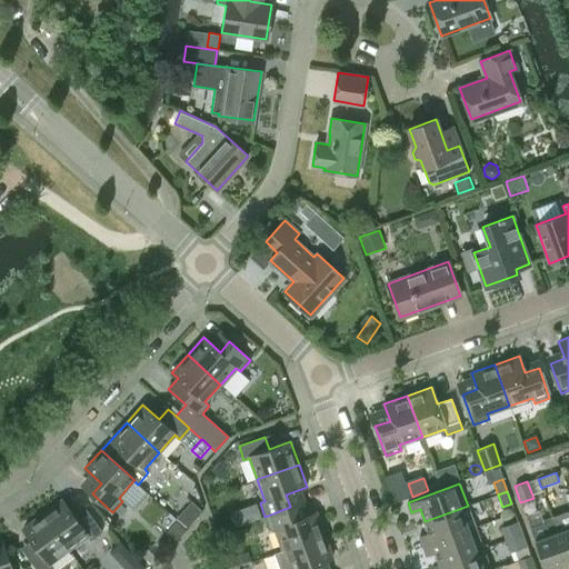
[(42,513),(69,549),(88,536),(90,540),(102,531),(86,509),(76,518),(62,500),(42,513)]
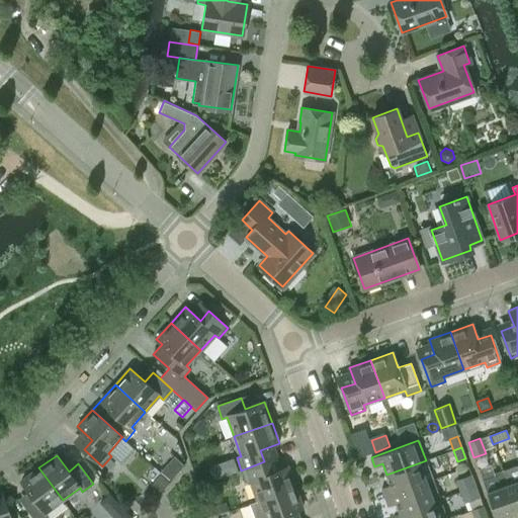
[(257,501),(295,487),(287,466),(281,468),(277,457),(264,461),(241,470),(245,483),(250,481),(257,501)]
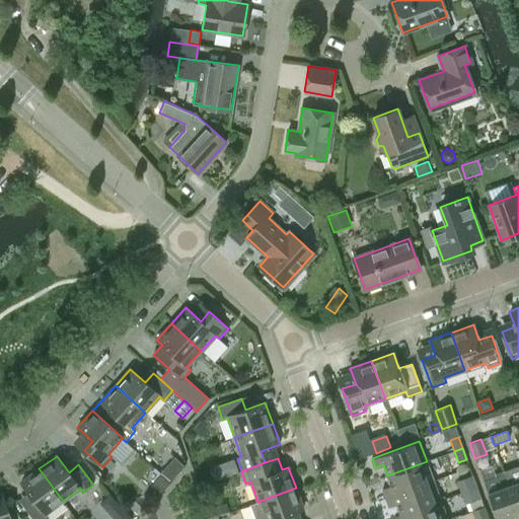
[(382,489),(385,498),(433,480),(427,461),(387,475),(390,486),(382,489)]
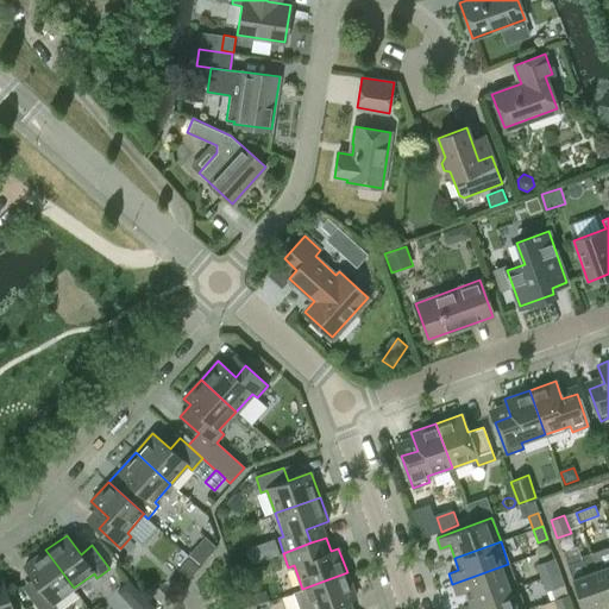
[(199,545),(189,556),(200,565),(209,554),(199,545)]
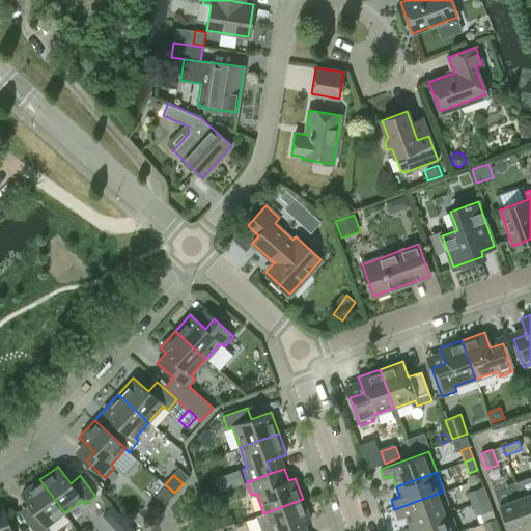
[(515,482),(530,526),(530,476),(524,479),(515,482)]
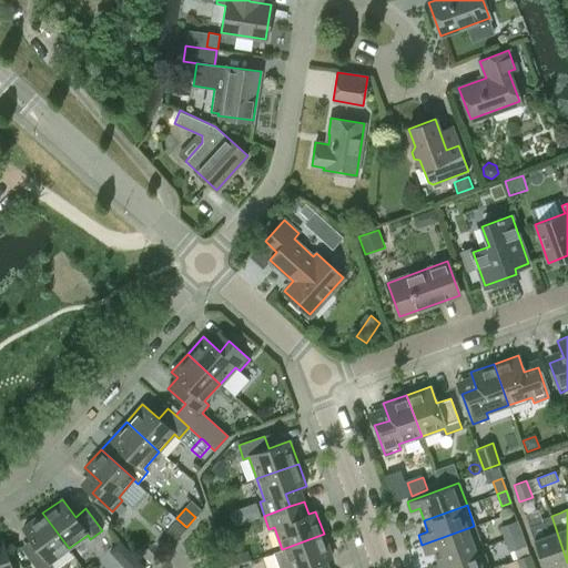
[(50,563),(69,548),(42,513),(23,527),(37,545),(26,554),(36,567),(50,567),(53,567),(50,563)]
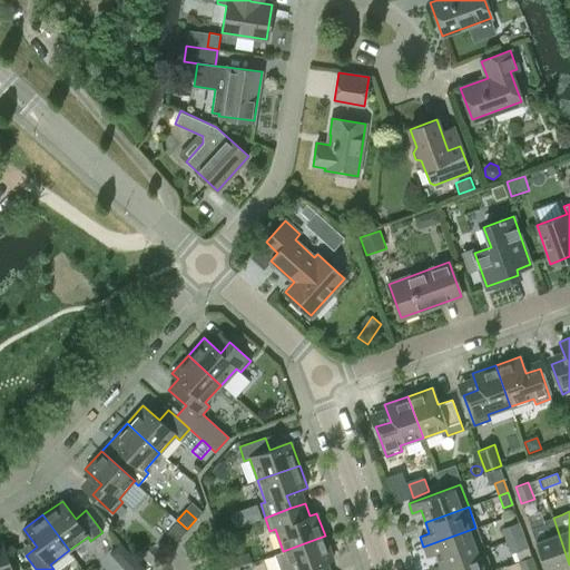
[(569,569),(569,564),(553,518),(544,521),(546,523),(531,529),(546,569),(569,569)]
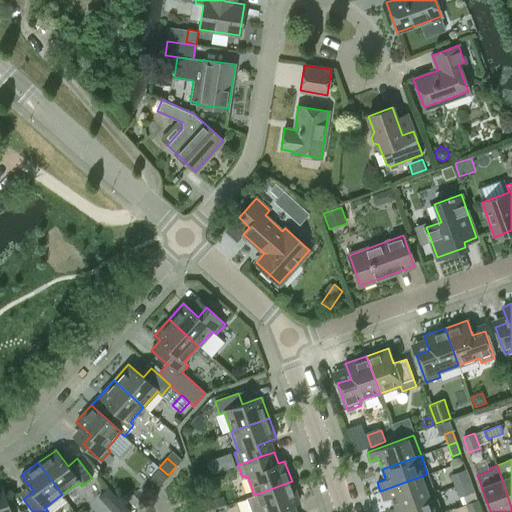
[(159,469),(150,480),(152,482),(157,487),(167,476),(159,469)]
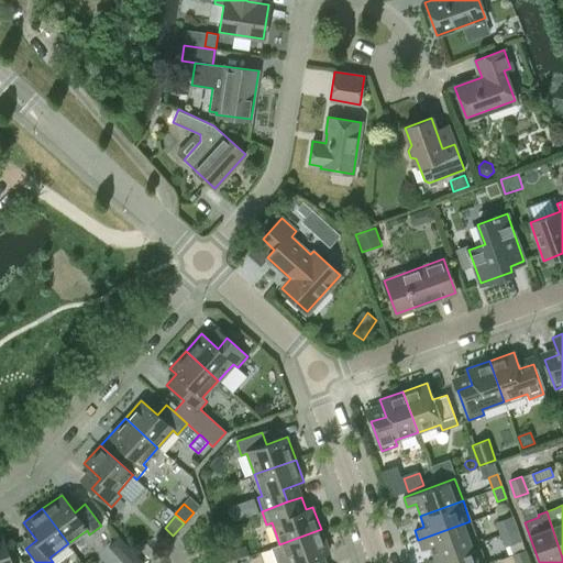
[(501,533),(517,528),(512,516),(497,521),(501,533)]
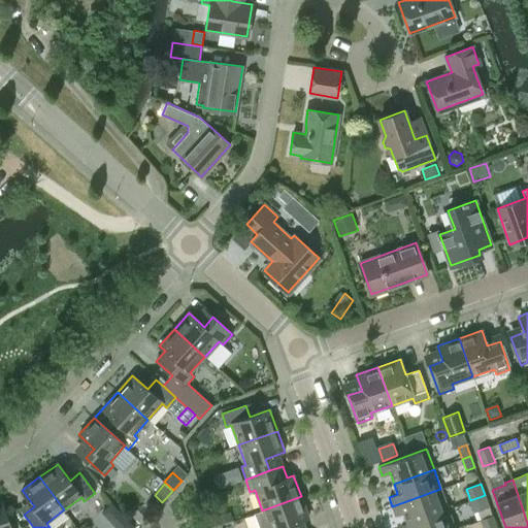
[(407,524),(448,508),(440,489),(392,506),(396,516),(403,513),(407,524)]
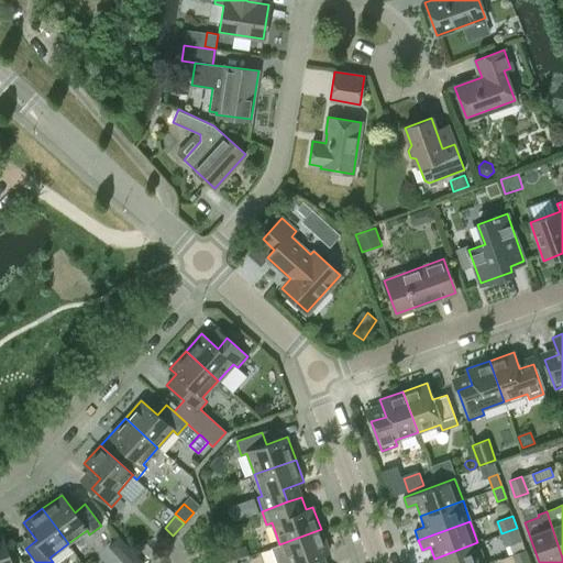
[(521,540),(517,528),(501,533),(506,545),(521,540)]
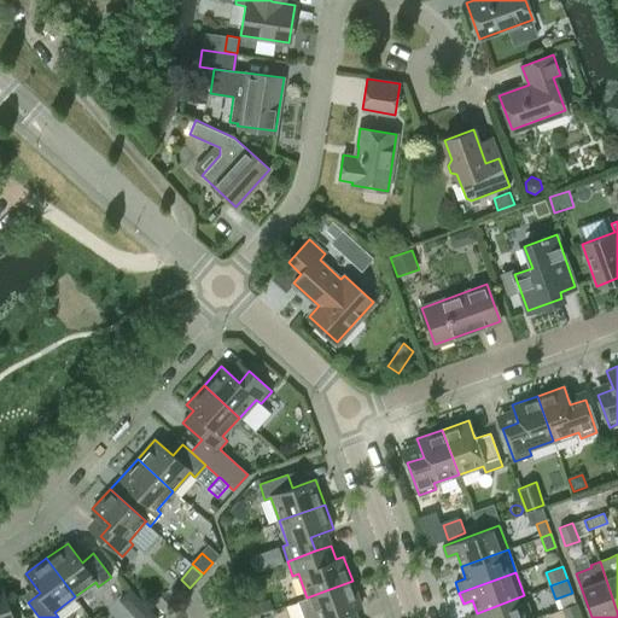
[(339,617),(338,614),(361,606),(353,581),(307,598),(314,617),(339,617)]
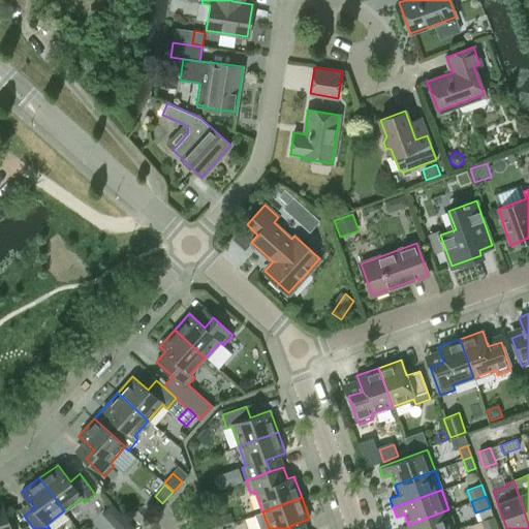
[(456,528),(448,509),(408,525),(409,528),(456,528)]
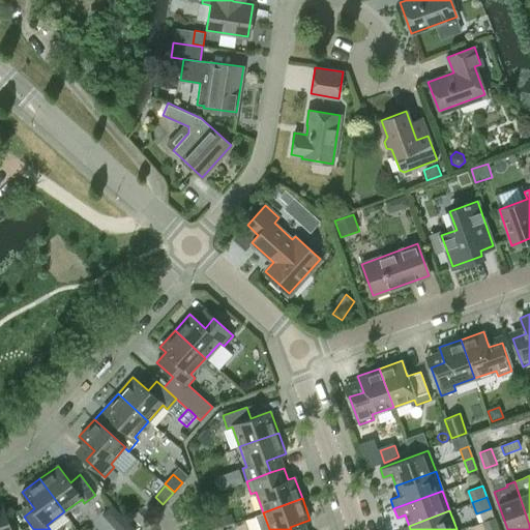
[(231,514),(217,520),(221,527),(234,522),(231,514)]
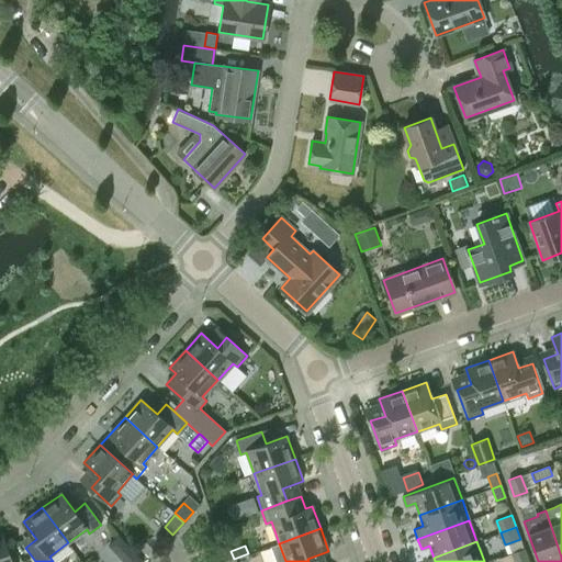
[(0,561),(11,561),(7,548),(0,550),(0,561)]
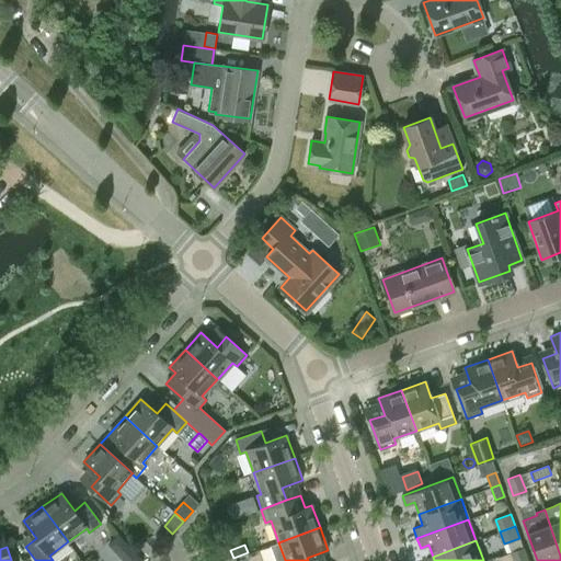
[(130,547),(119,557),(123,560),(140,560),(141,560),(130,547)]
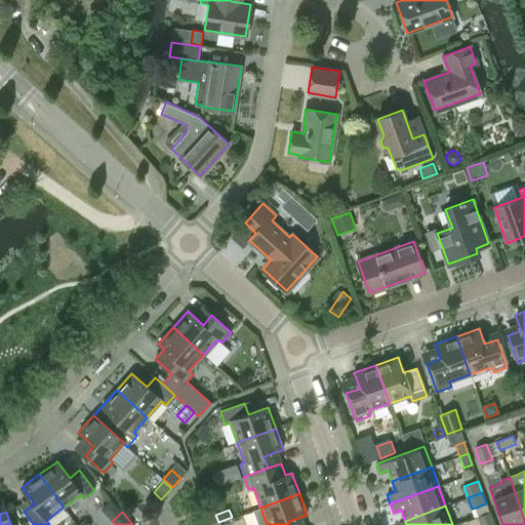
[(484,524),(493,524),(489,512),(480,515),(484,524)]
